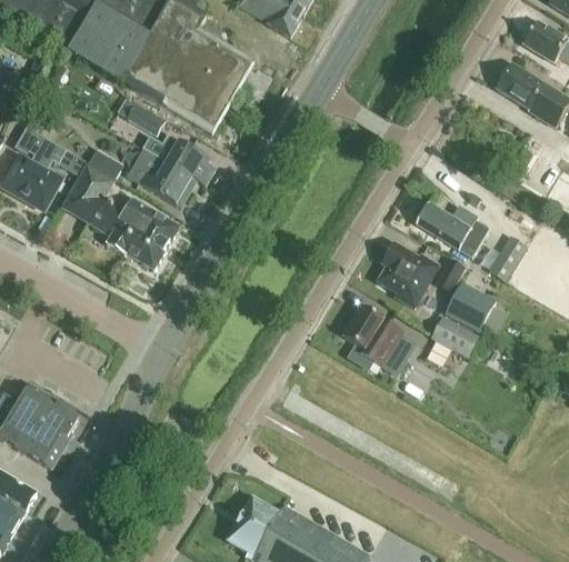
[(0,0),(0,7),(225,141),(267,70),(276,56),(270,52),(272,49),(213,14),(221,2),(218,0),(0,0)]
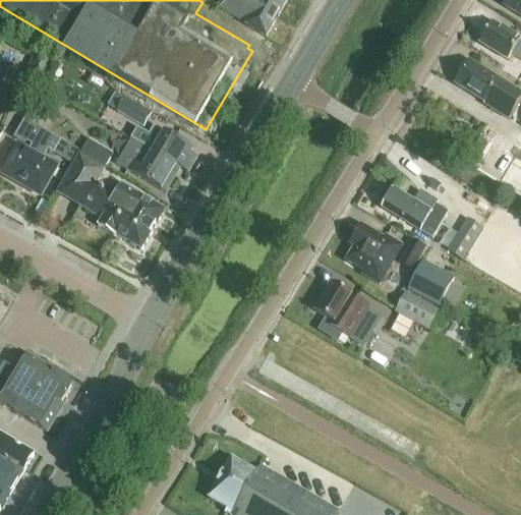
[(266,33),(285,0),(221,0),(219,4),(245,19),(245,20),(266,33)]
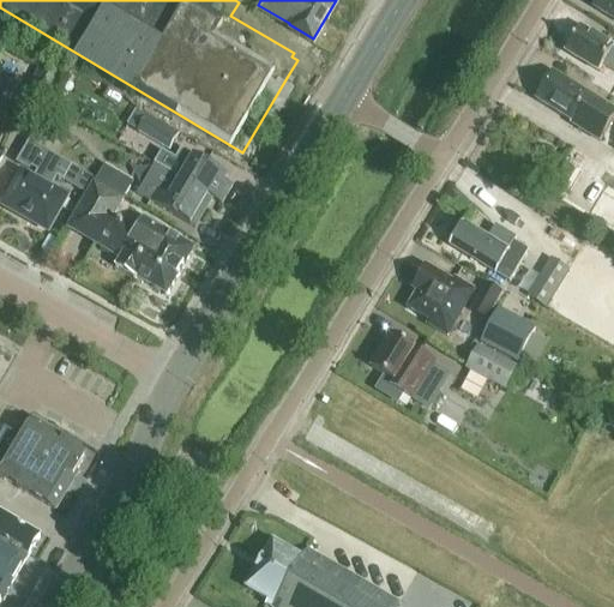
[(593,0),(591,1),(613,14),(613,0),(593,0)]
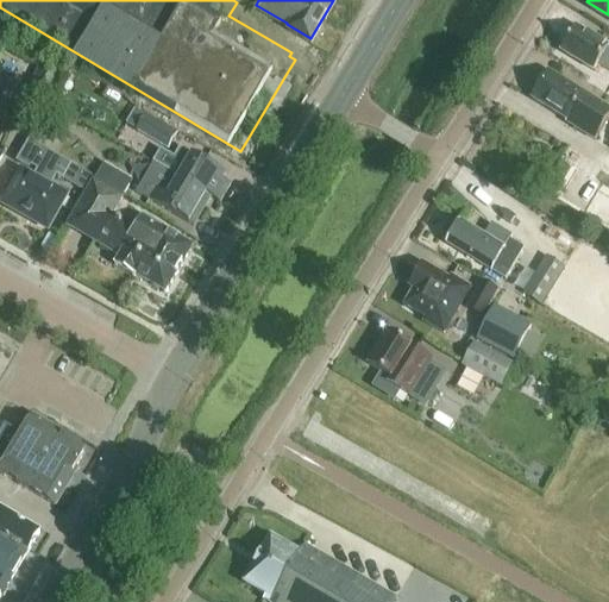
[(608,66),(608,44),(607,44),(608,42),(575,22),(560,45),(594,66),(597,58),(608,66)]
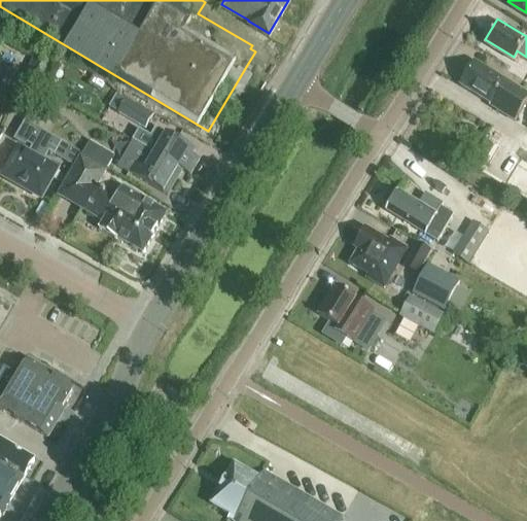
[(55,59),(35,48),(16,84),(36,94),(55,59)]
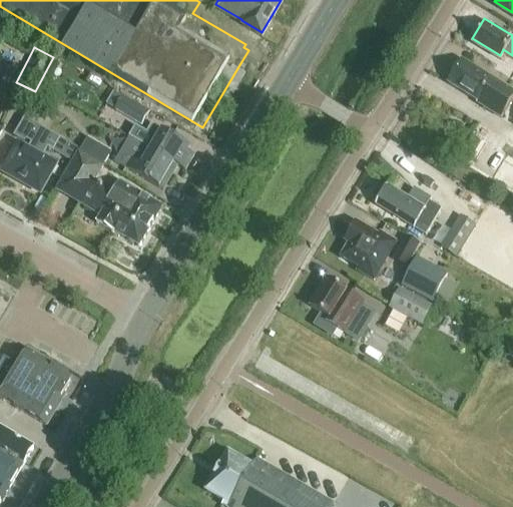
[(512,93),(512,89),(461,57),(448,78),(485,101),(484,102),(501,113),(512,93)]
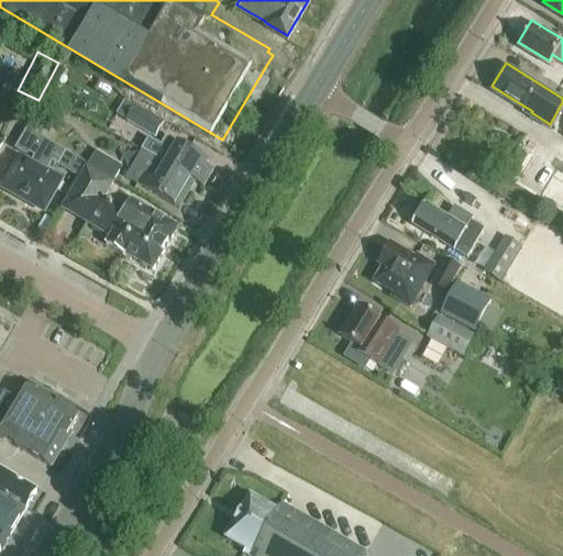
[(125,117),(154,133),(163,119),(134,101),(125,117)]
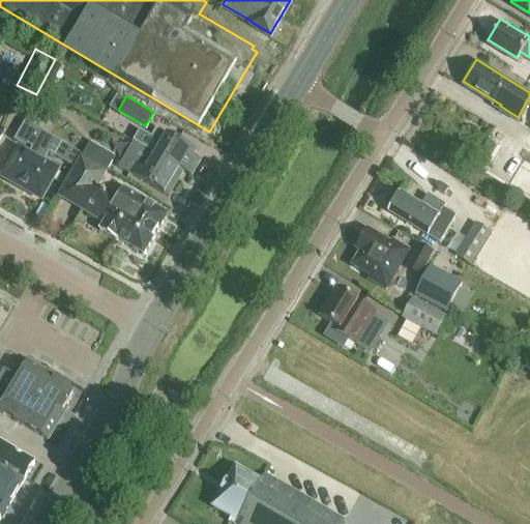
[(55,151),(62,139),(24,117),(13,137),(25,143),(28,137),(35,140),(30,151),(19,145),(2,174),(41,196),(57,167),(38,156),(43,146),(55,151)]
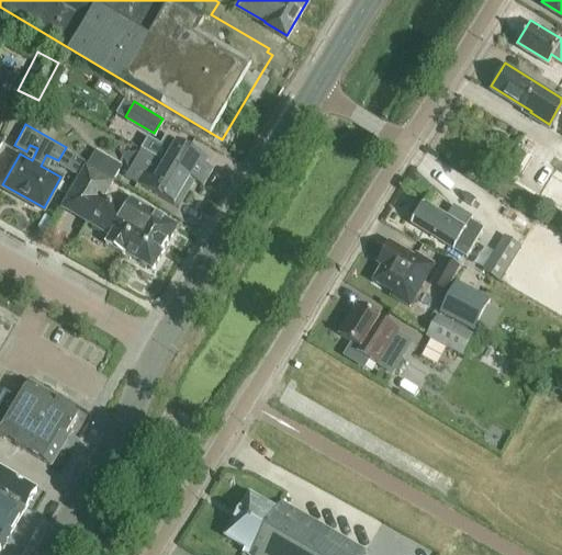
[(193,177),(193,178),(201,182),(212,166),(205,161),(209,157),(177,138),(176,139),(172,136),(160,157),(160,158),(190,174),(193,177)]
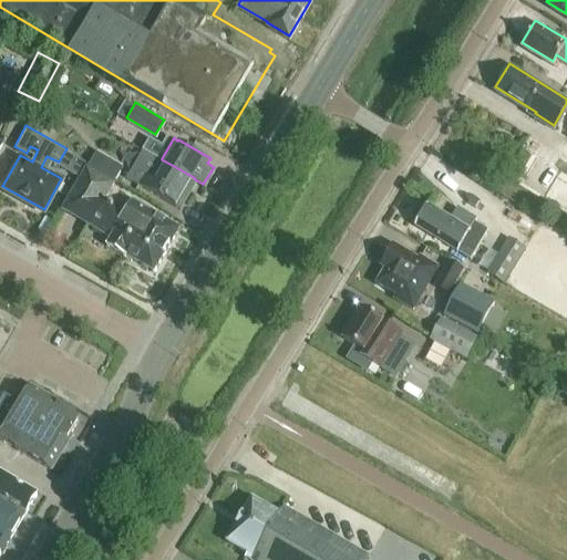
[(88,162),(89,162),(114,177),(123,163),(96,147),(88,162)]
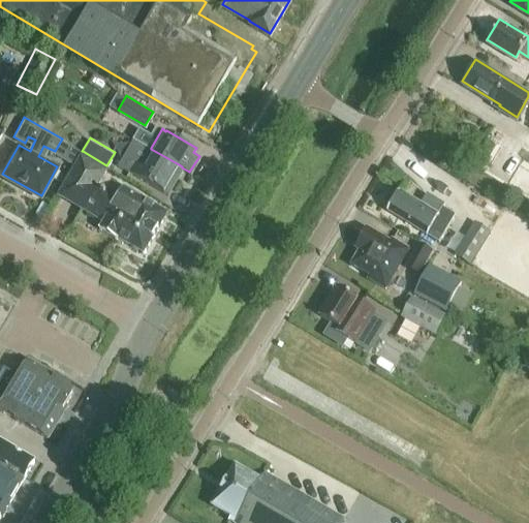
[(179,172),(176,170),(179,164),(151,149),(151,148),(132,137),(117,163),(128,170),(127,170),(167,192),(179,172)]
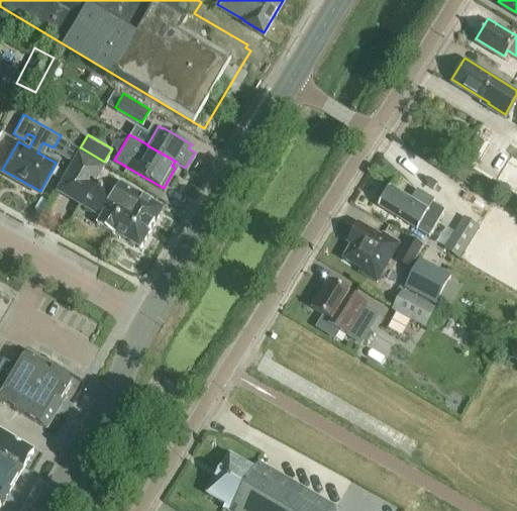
[(104,162),(81,147),(80,148),(79,147),(57,187),(102,213),(97,220),(140,245),(164,205),(136,190),(137,188),(122,179),(116,189),(96,178),(104,163),(104,162)]
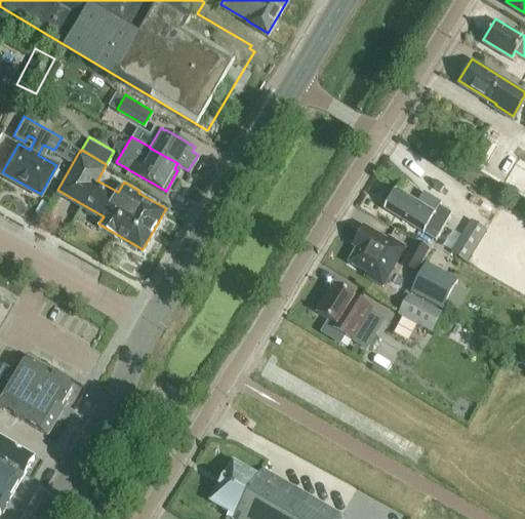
[(385,205),(436,236),(451,209),(439,202),(441,200),(423,190),(417,199),(396,186),(385,205)]
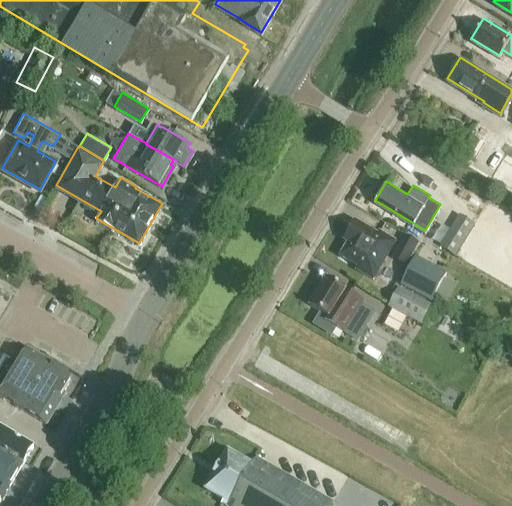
[(444,245),(454,251),(474,220),(461,211),(453,223),(457,225),(444,245)]
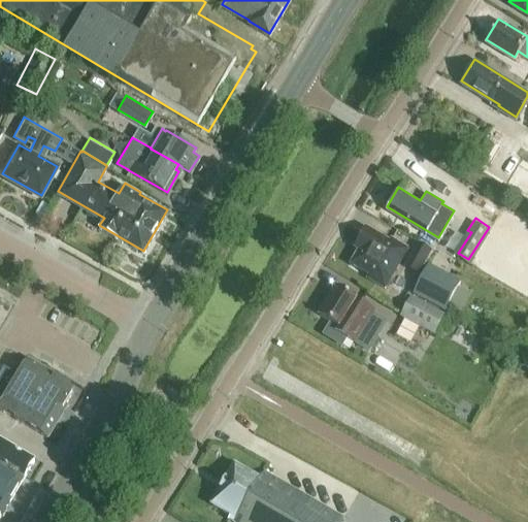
[(366,276),(383,286),(405,247),(386,234),(383,240),(360,227),(349,247),(354,250),(347,263),(367,274),(366,276)]
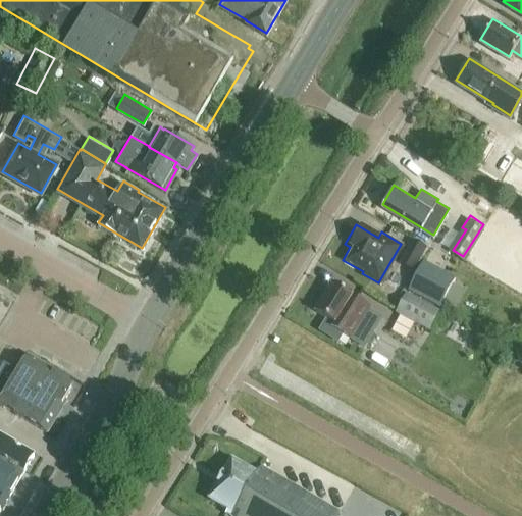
[(412,236),(403,251),(418,260),(427,244),(412,236)]
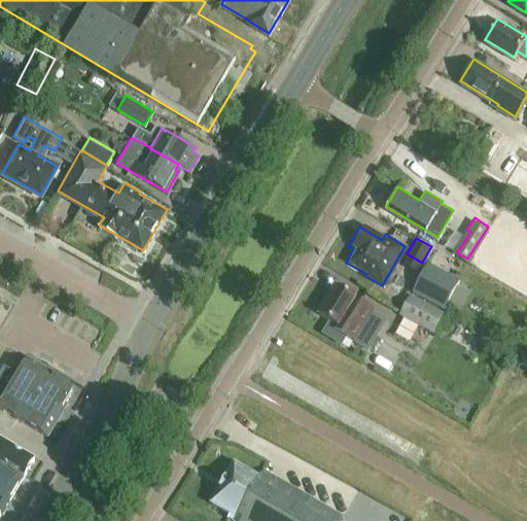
[(427,259),(412,289),(443,306),(459,276),(427,259)]
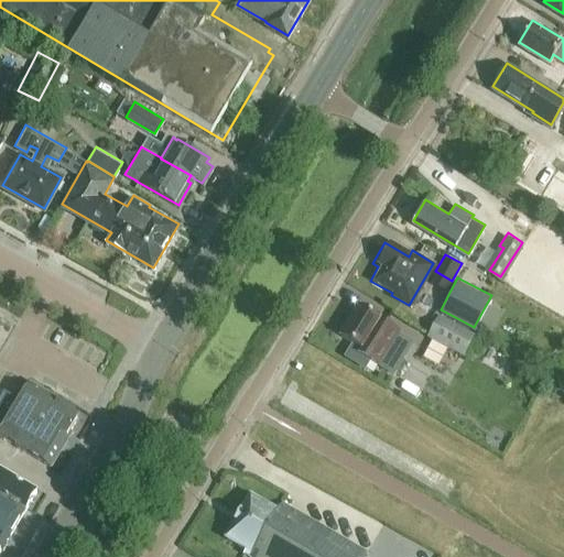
[(370,356),(394,370),(403,353),(384,342),(394,326),(383,320),(386,317),(359,302),(343,331),(353,338),(344,352),(365,366),(370,356)]
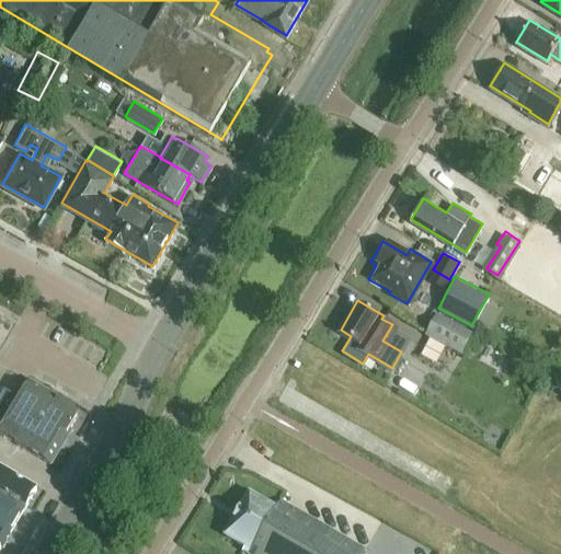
[(436,309),(425,331),(460,350),(472,329),(436,309)]
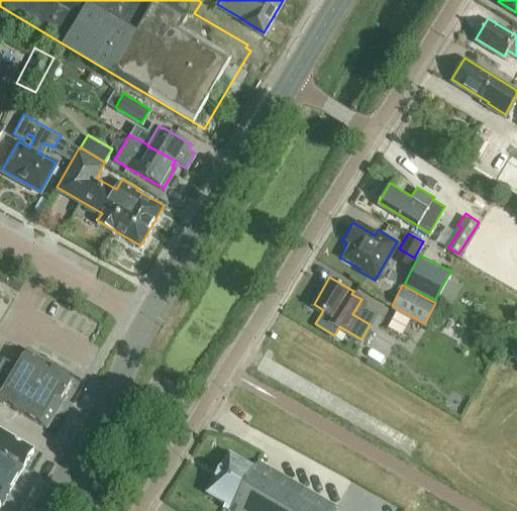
[(0,393),(0,397),(45,425),(72,382),(70,375),(44,360),(44,359),(27,348),(17,365),(0,393)]
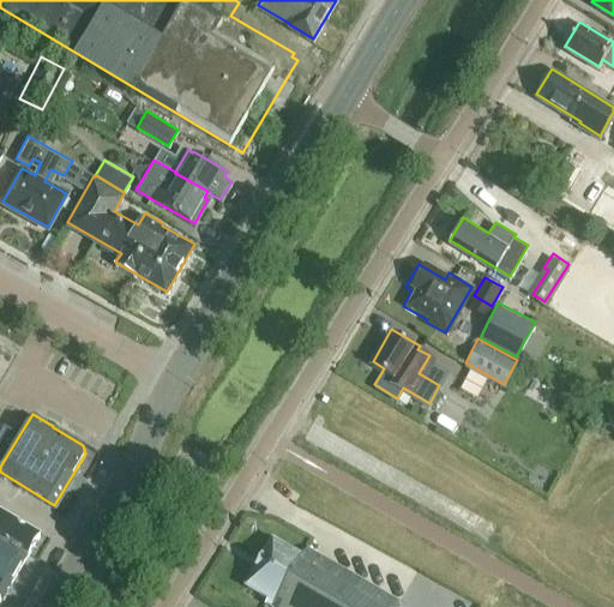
[(5,425),(0,431),(0,466),(0,467),(20,433),(5,425)]
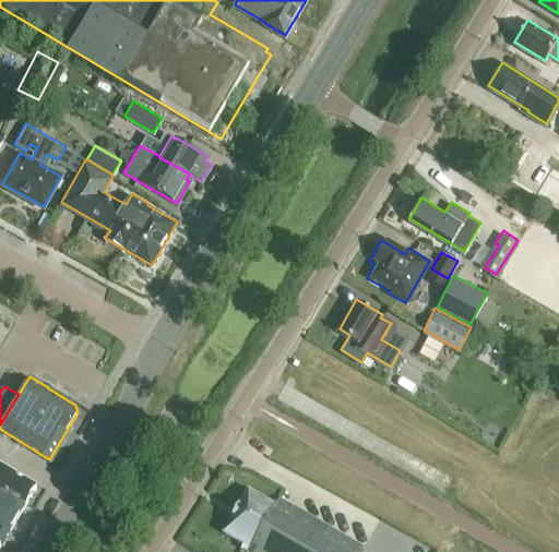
[(0,462),(0,484),(25,500),(25,501),(36,482),(0,462)]
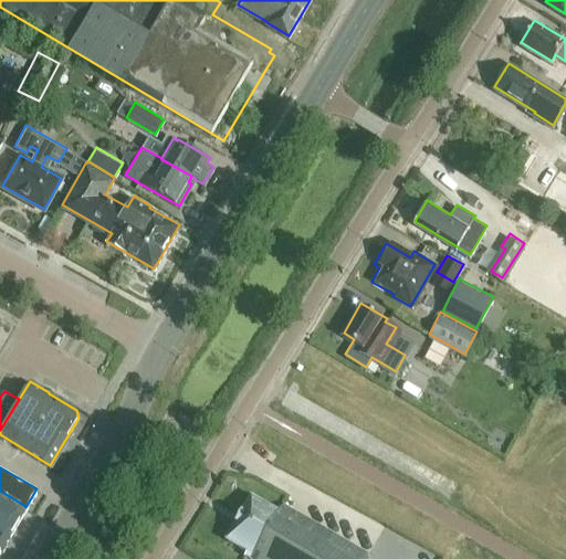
[(0,547),(0,548),(1,548),(25,506),(0,491),(0,547)]
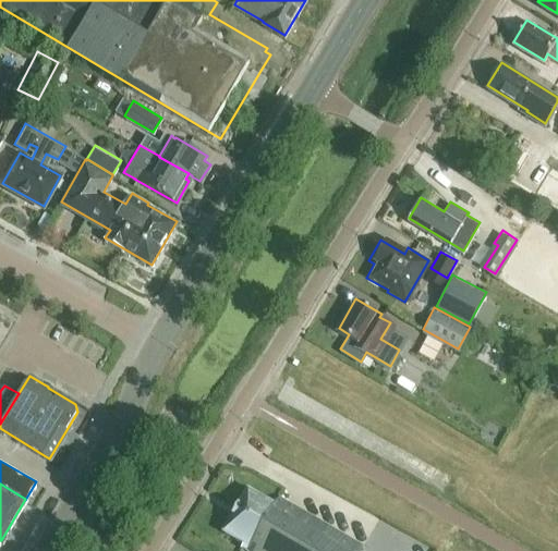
[(249,487),(223,528),(245,541),(242,545),(252,550),(251,550),(356,550),(362,541),(280,494),(275,502),(249,487)]
